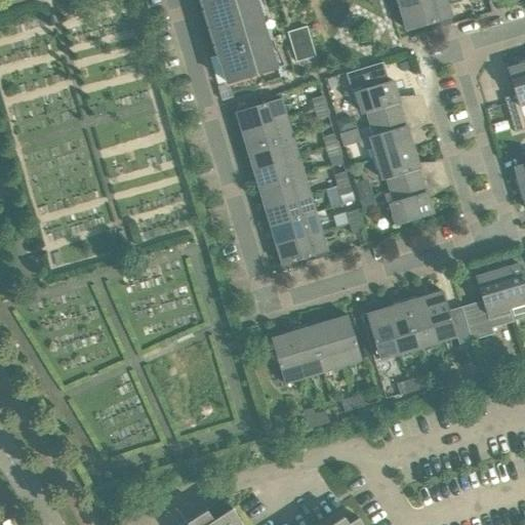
[(202,0),(228,82),(276,68),(255,0),(202,0)]
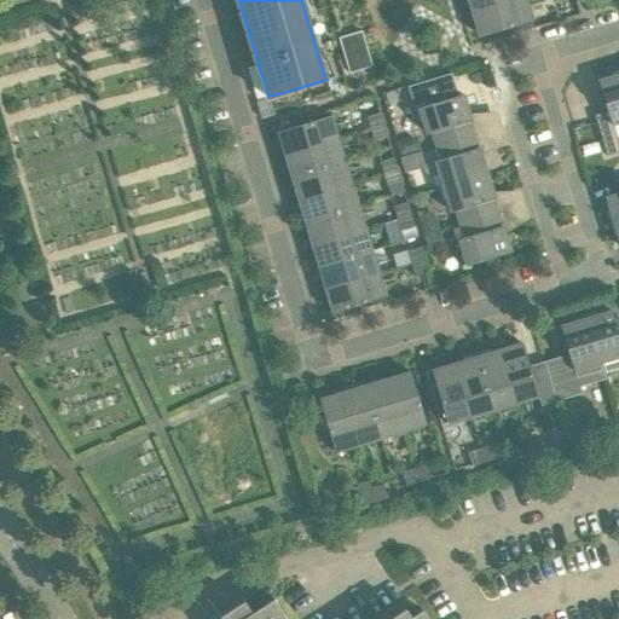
[(468,0),(474,17),(521,3),(526,1),(525,0),(468,0)]
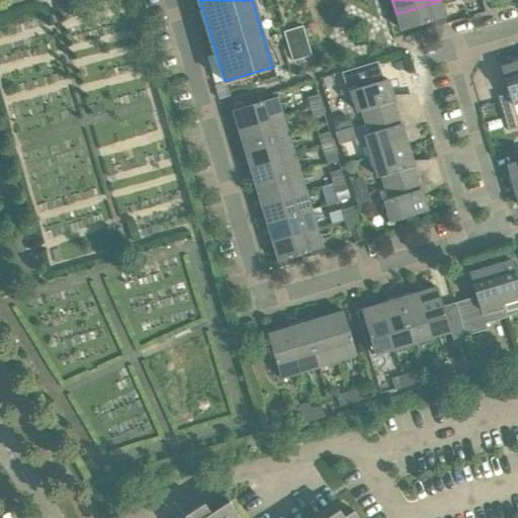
[(436,2),(397,14),(402,30),(445,17),(440,1),(436,2)]
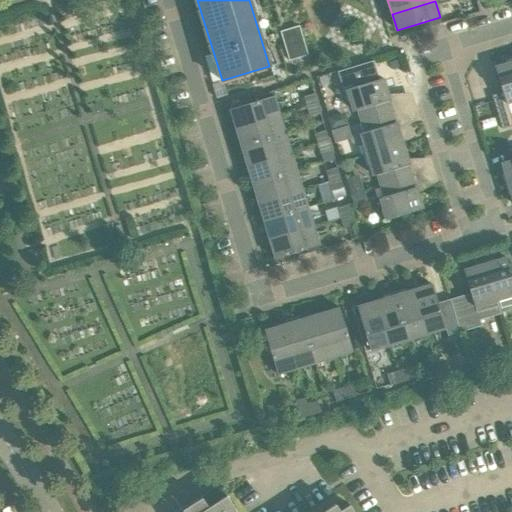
[(280,31),(289,60),(308,54),(299,25),(280,31)]
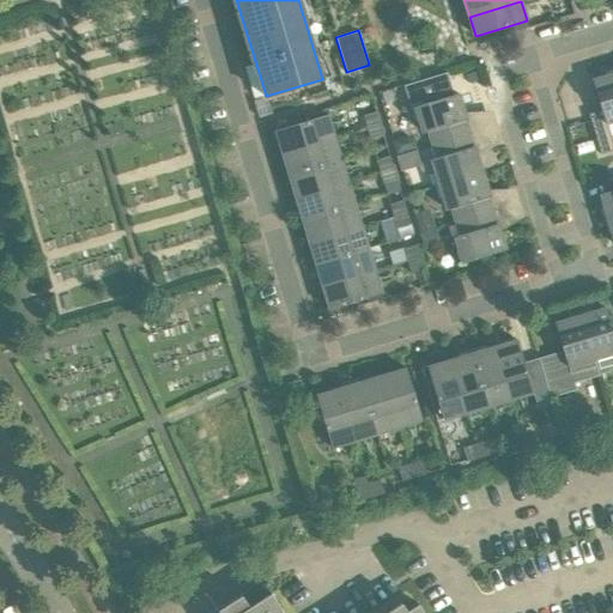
[(612,141),(607,122),(612,120),(612,68),(605,72),(606,77),(593,80),(604,116),(590,120),(601,155),(612,150),(612,141)]
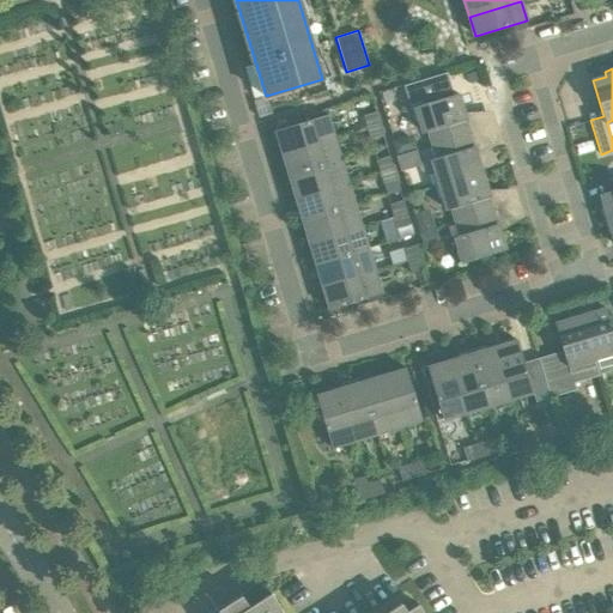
[(431,140),(432,144),(471,133),(459,93),(454,95),(447,72),(404,85),(411,109),(412,109),(416,121),(419,120),(424,132),(429,131),(431,140)]
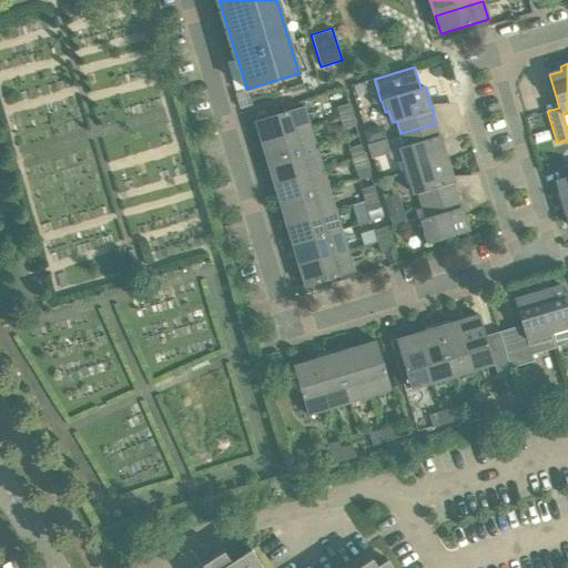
[(336,107),(340,118),(353,114),(350,103),(336,107)]
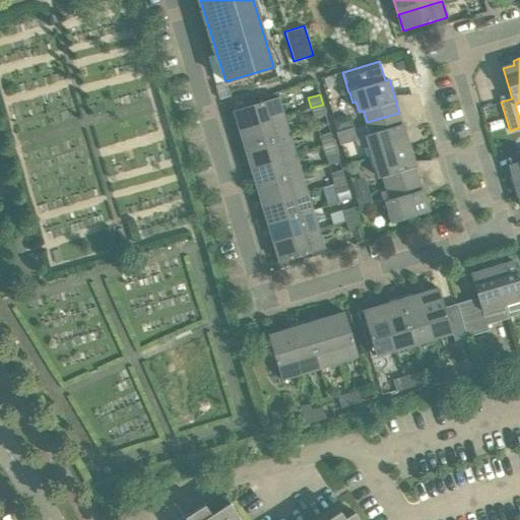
[(240,129),(283,117),(277,96),(234,110),(240,129)]
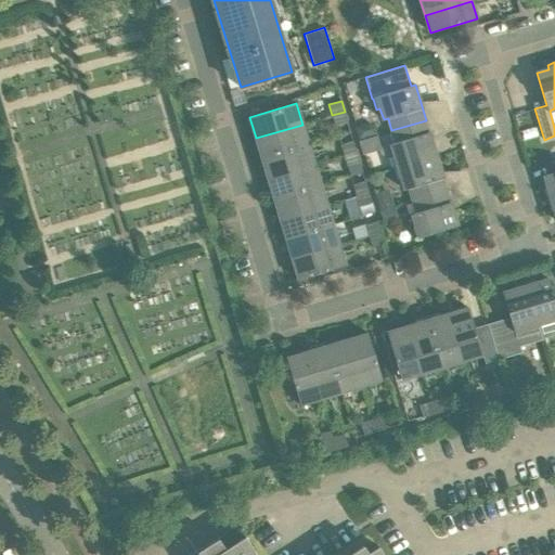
[(345,112),(332,115),(335,127),(348,123),(345,112)]
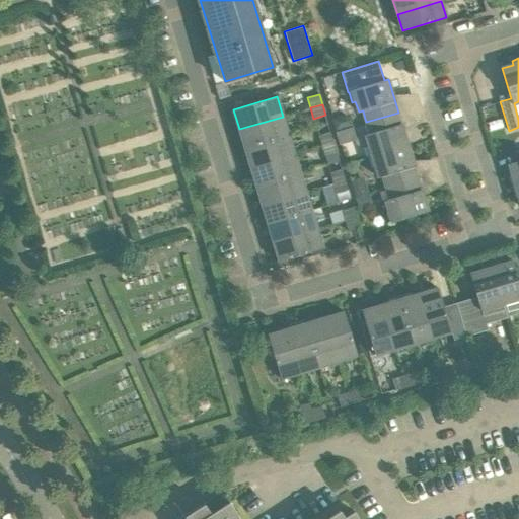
[(408,145),(398,113),(366,122),(369,133),(365,135),(369,145),(365,146),(368,157),(408,145)]
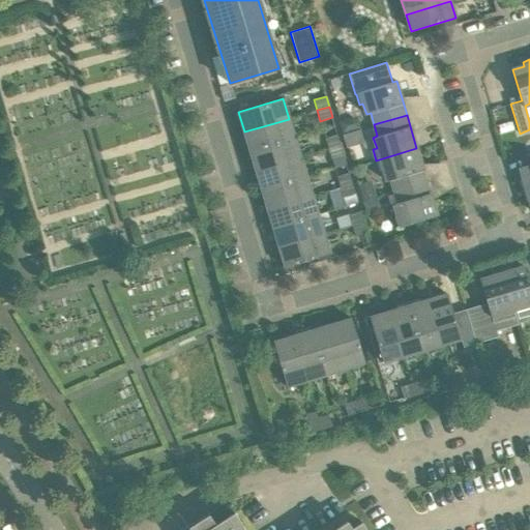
[(344,134),(360,128),(358,121),(352,118),(340,122),(344,134)]
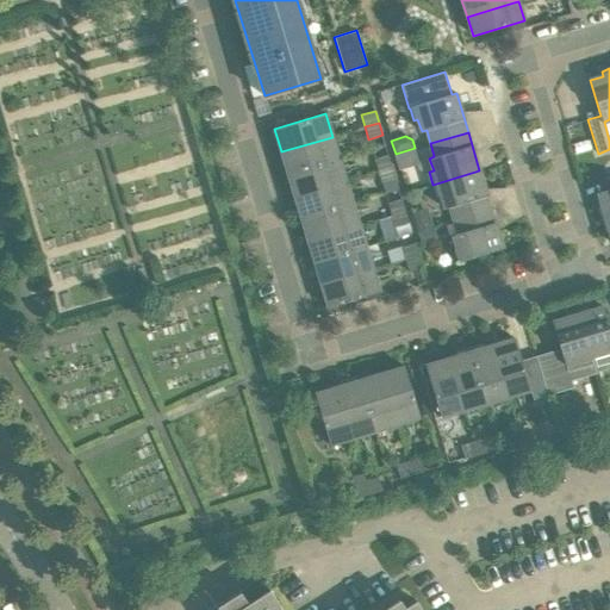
[(332,137),(281,151),(287,174),(338,159),(332,137)]
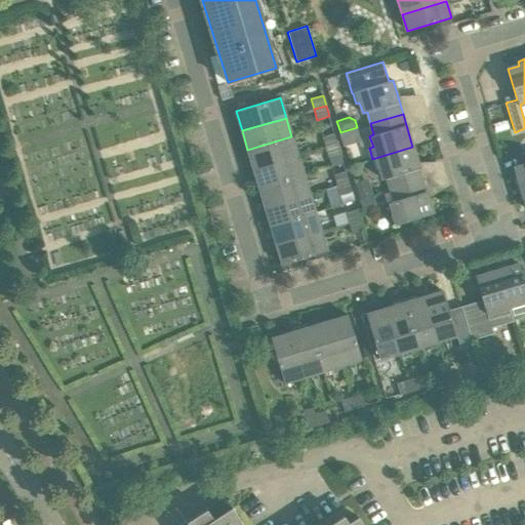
[(357,127),(340,132),(345,145),(361,139),(357,127)]
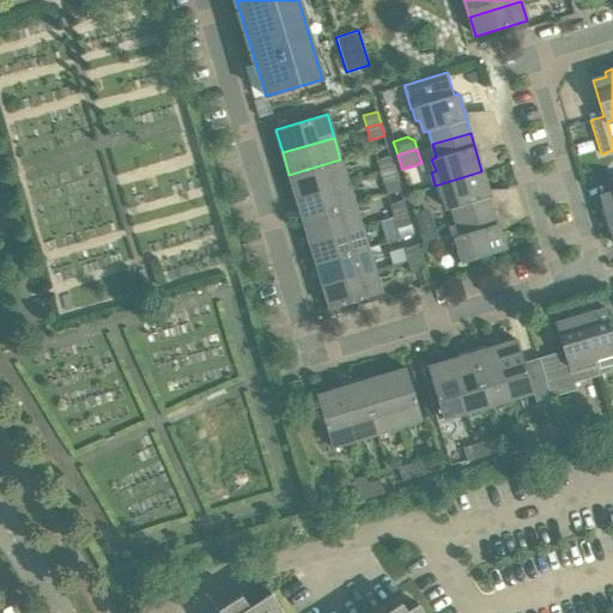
[(378,158),(382,171),(396,167),(393,155),(378,158)]
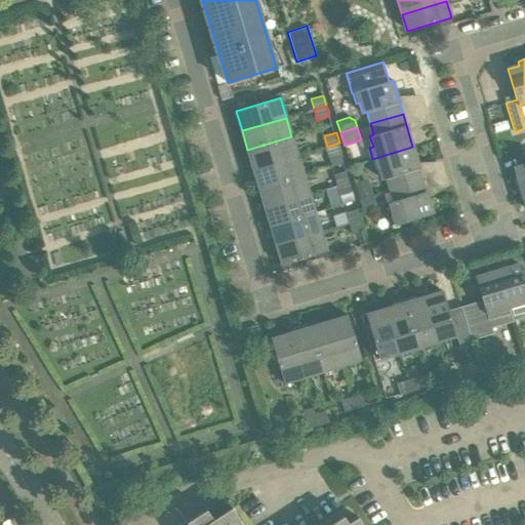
[(291,136),(247,150),(253,168),(297,155),(291,136)]
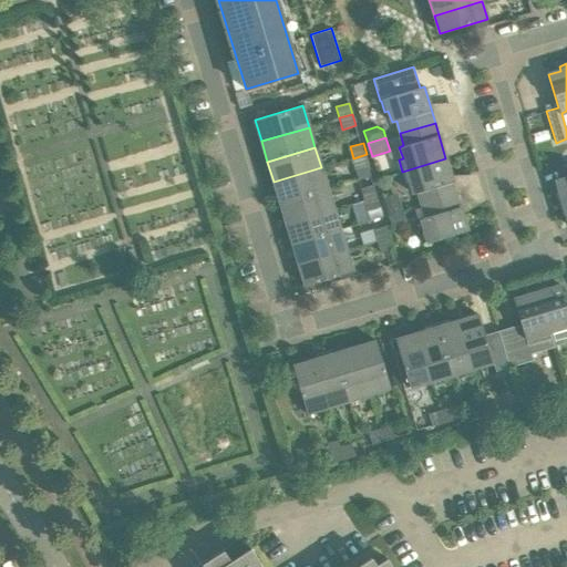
[(367,154),(353,158),(357,169),(370,165),(367,154)]
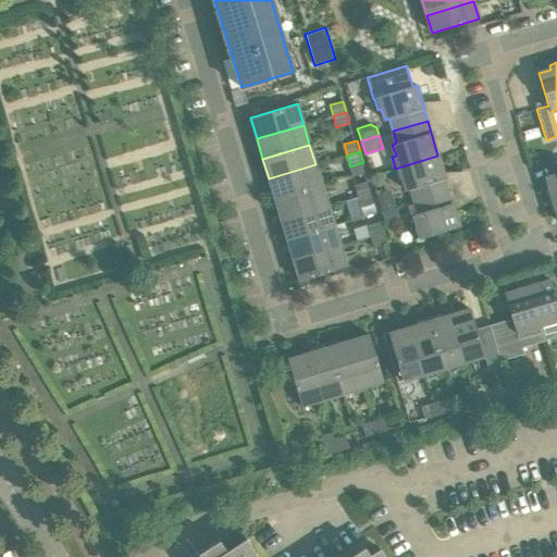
[(448,190),(437,156),(395,169),(398,180),(403,178),(406,190),(410,189),(415,201),(448,190)]
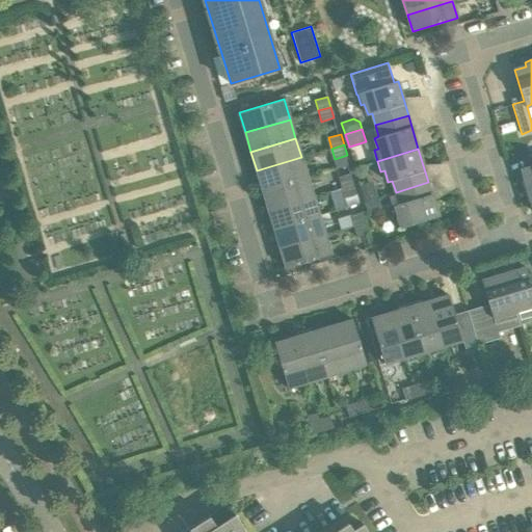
[(301,157),(257,170),(263,190),(308,177),(301,157)]
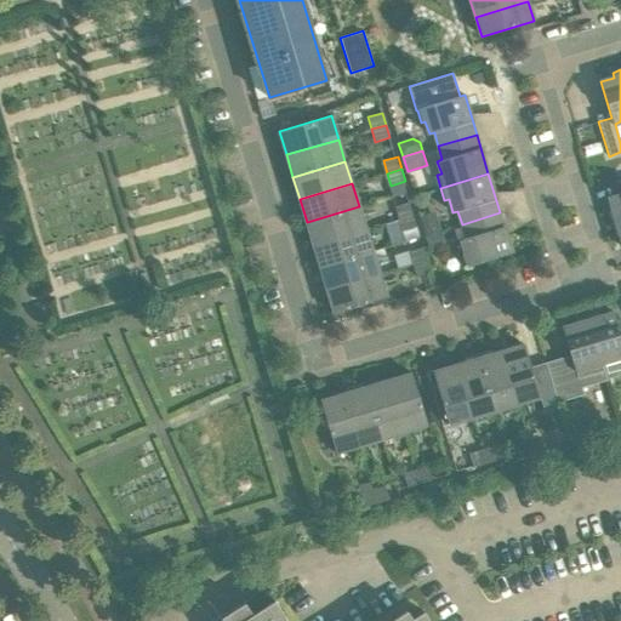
[(613,223),(620,220),(620,192),(609,195),(613,209),(609,210),(613,223)]
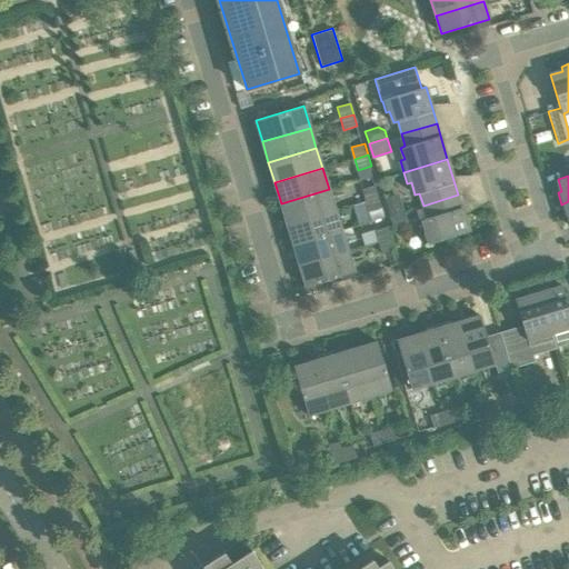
[(361,189),(366,201),(378,197),(375,186),(361,189)]
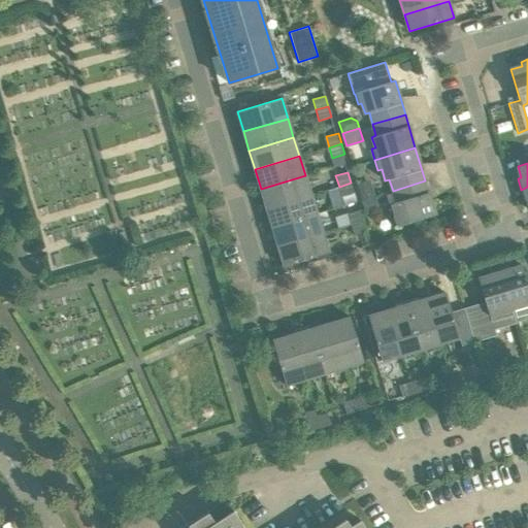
[(266,208),(310,195),(305,175),(261,189),(266,208)]
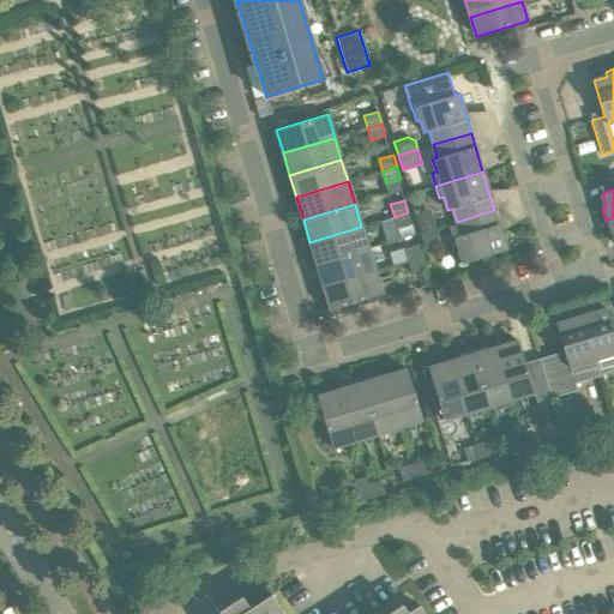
[(457,263),(458,265),(506,250),(494,210),(457,222),(461,235),(456,236),(459,250),(456,251),(458,263),(457,263)]
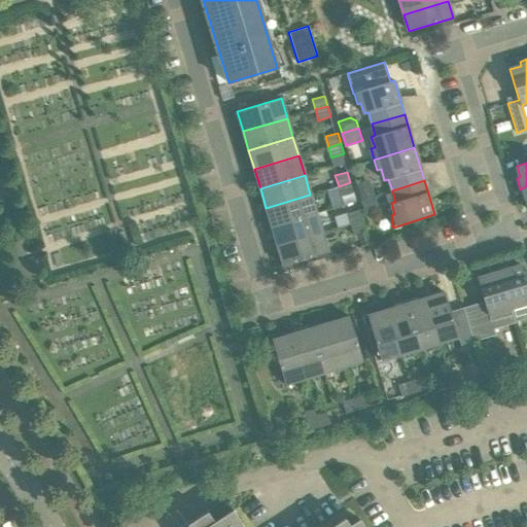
[(350,182),(339,186),(342,197),(353,192),(350,182)]
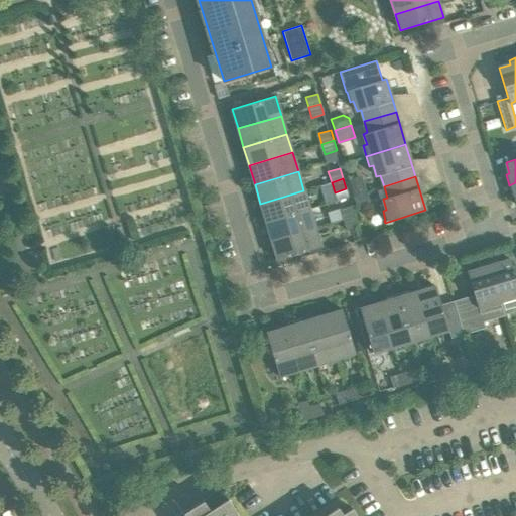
[(361,178),(350,182),(353,196),(365,191),(361,178)]
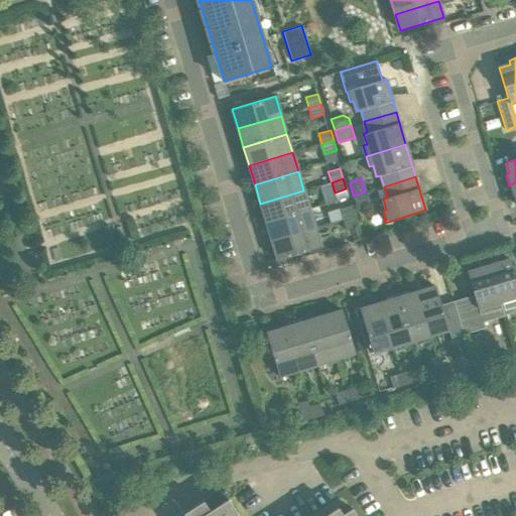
[(266,222),(309,209),(303,190),(260,204),(266,222)]
